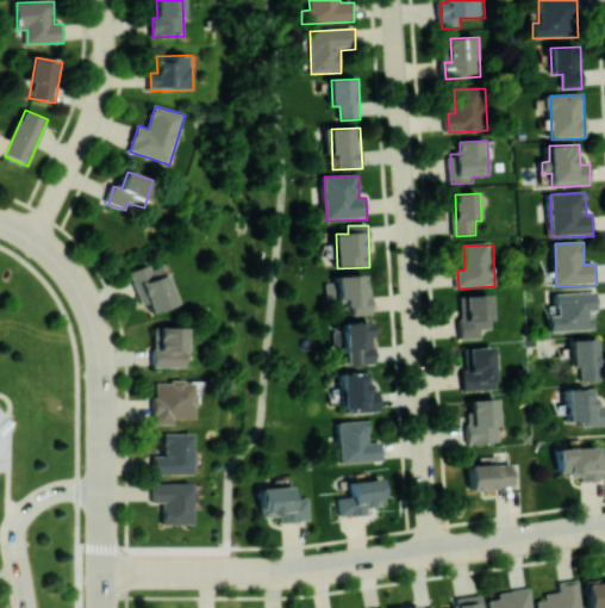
[(176,306),(164,267),(153,271),(150,266),(133,272),(148,315),(176,306)]
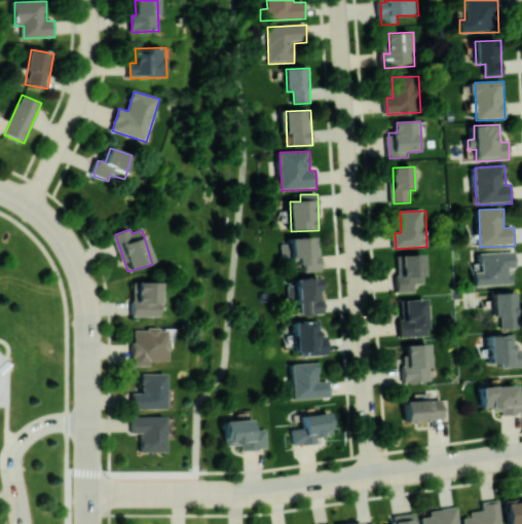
[(293,258),(299,258),(299,266),(305,265),(305,272),(322,271),(321,248),(317,248),(315,237),(292,238),(293,258)]
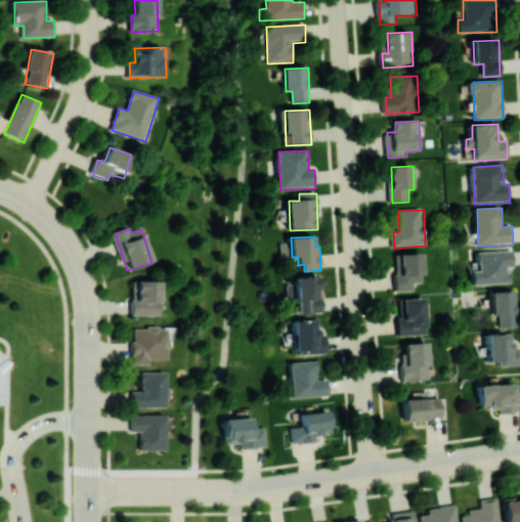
[(475,286),(511,285),(511,268),(515,268),(514,252),(479,253),(479,271),(474,271),(475,286)]
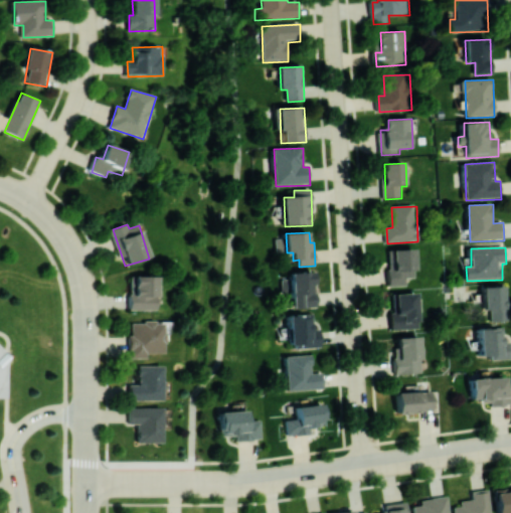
[(417,279),(416,250),(394,250),(395,272),(390,272),(390,287),(408,287),(408,279),(417,279)]
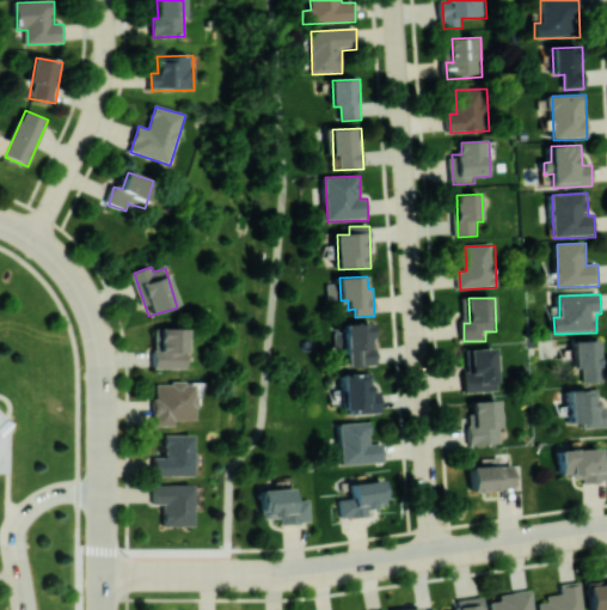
[(376,367),(374,324),(347,325),(348,368),(376,367)]
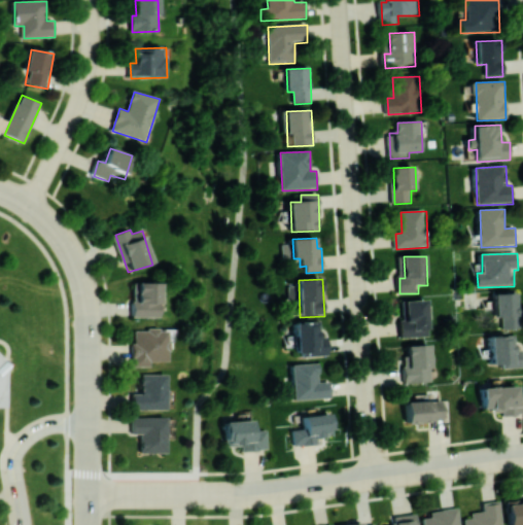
[(161,318),(162,284),(139,283),(138,304),(134,304),(134,318),(161,318)]
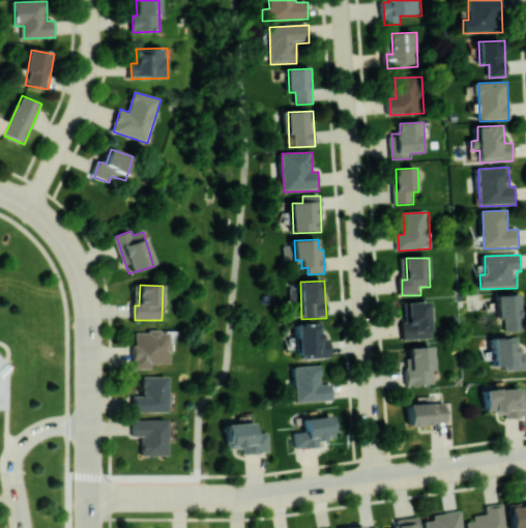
[(506,320),(506,332),(524,331),(522,295),(498,296),(499,320),(506,320)]
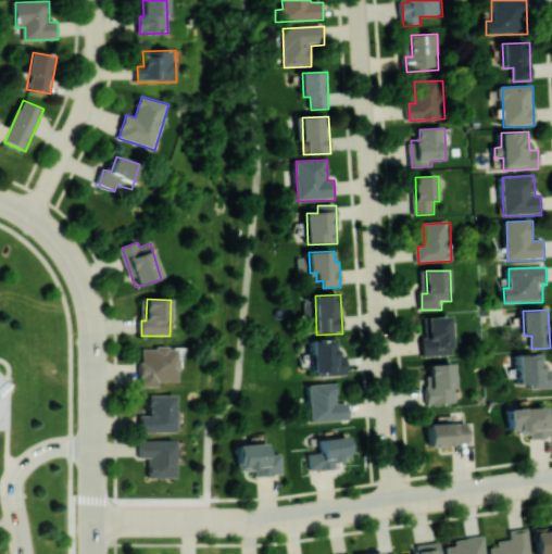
[(453,317),(429,318),(430,340),(425,341),(425,357),(455,356),(453,317)]
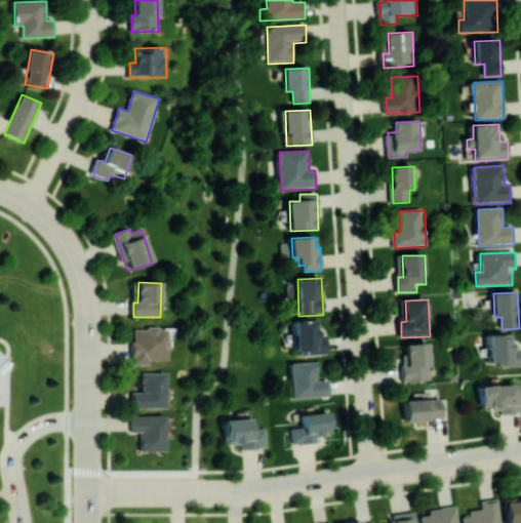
[(294,322),(296,356),(327,355),(327,336),(320,336),(320,321),(294,322)]
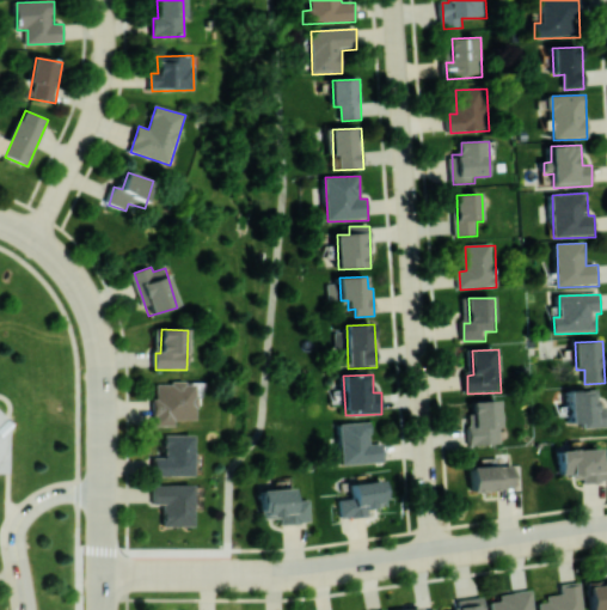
[(157,427),(176,427),(176,421),(197,421),(196,384),(155,384),(157,427)]
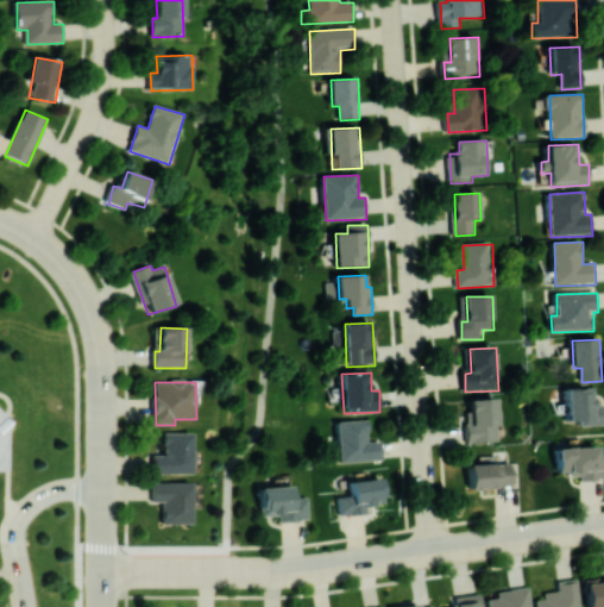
[(568,389),(570,423),(582,423),(582,427),(603,426),(603,406),(597,407),(597,388),(568,389)]
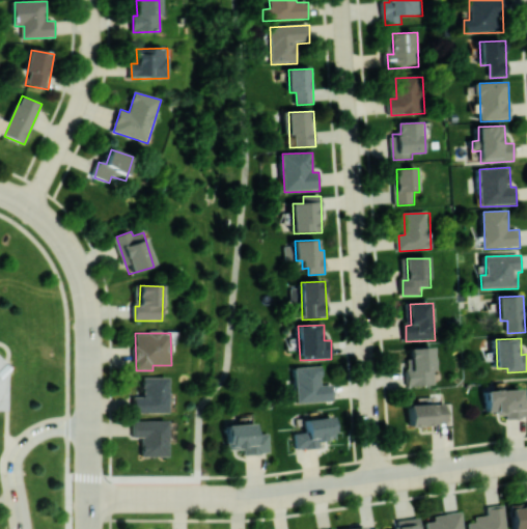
[(409,387),(437,386),(435,349),(413,350),(414,371),(409,371),(409,387)]
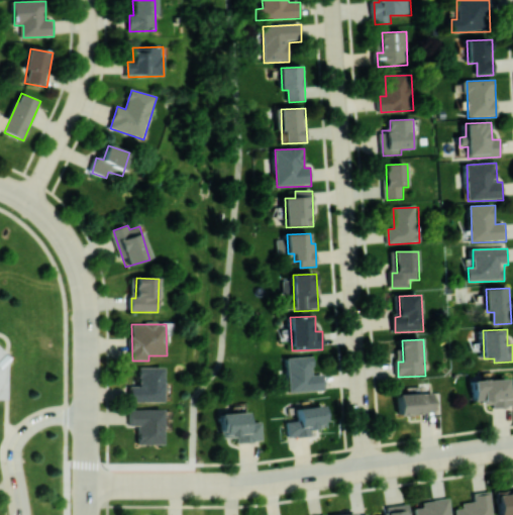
[(0,400),(10,400),(10,356),(0,346),(0,400)]
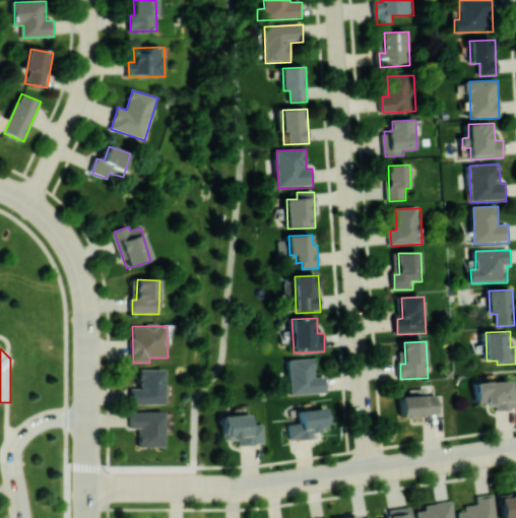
[(291,361),(292,395),(327,394),(326,378),(316,378),(316,360),(291,361)]
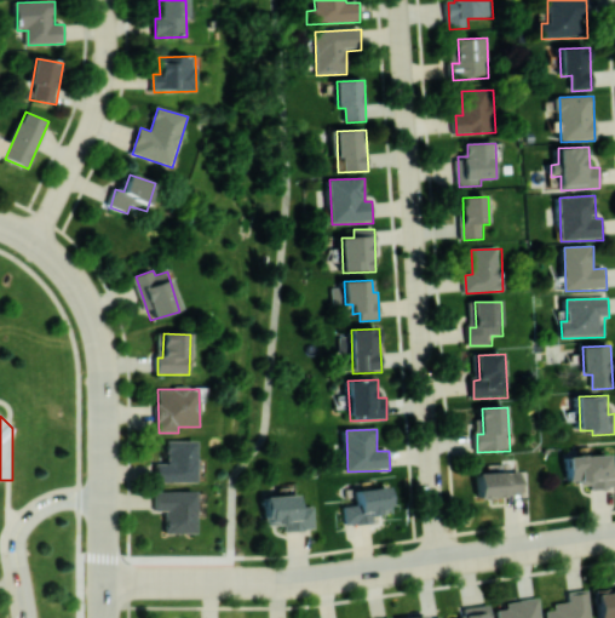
[(197,442),(167,442),(167,465),(156,465),(157,484),(199,484),(197,442)]
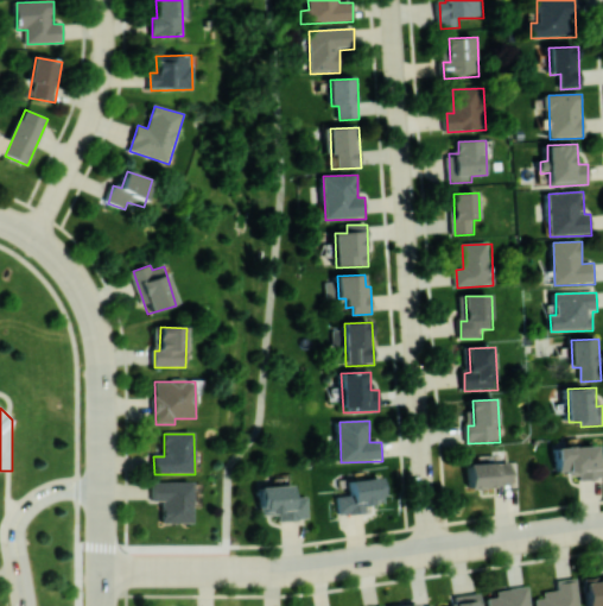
[(602,459),(598,459),(598,447),(558,449),(559,473),(570,472),(570,480),(602,478),(602,459)]
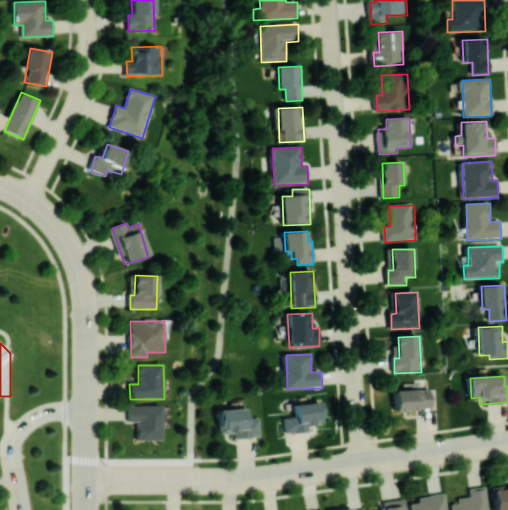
[(396,392),(396,411),(432,410),(431,390),(396,392)]
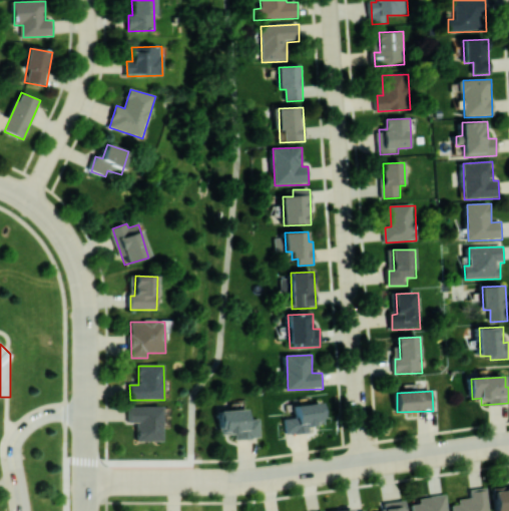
[(296,407),(298,417),(285,419),(287,436),(311,432),(310,427),(327,425),(323,403),(296,407)]
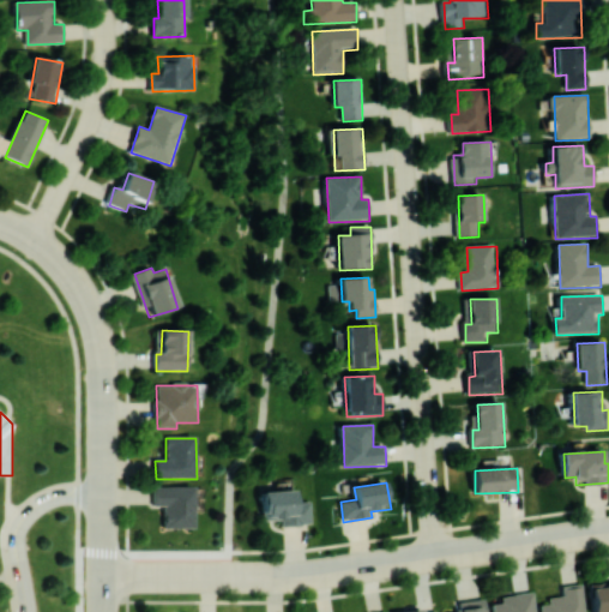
[(197,529),(197,487),(156,489),(156,508),(166,508),(166,529),(197,529)]
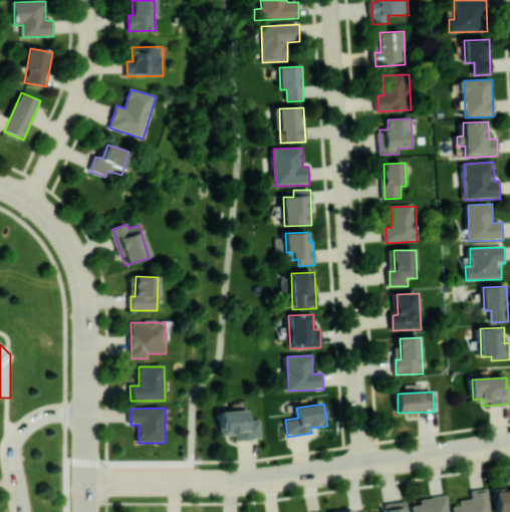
[(262,421),(249,421),(248,411),(221,413),(222,436),(237,436),(238,441),(263,440),(262,421)]
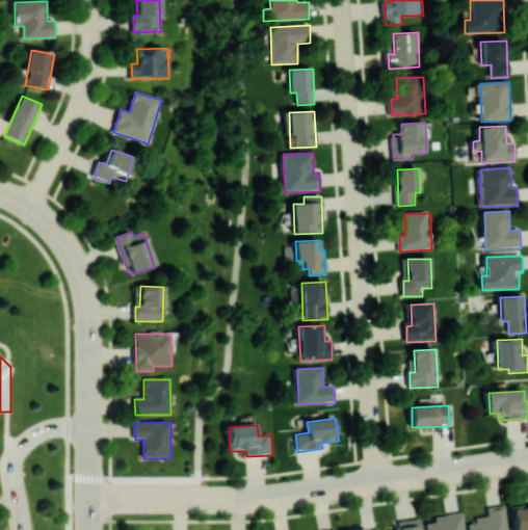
[(527,529),(527,504),(513,506),(516,529),(527,529)]
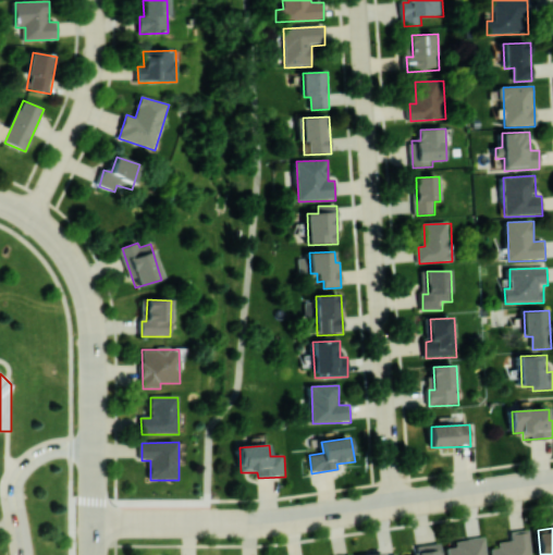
[(535,554),(532,530),(513,532),(514,542),(501,543),(501,549),(493,550),(493,554),(535,554)]
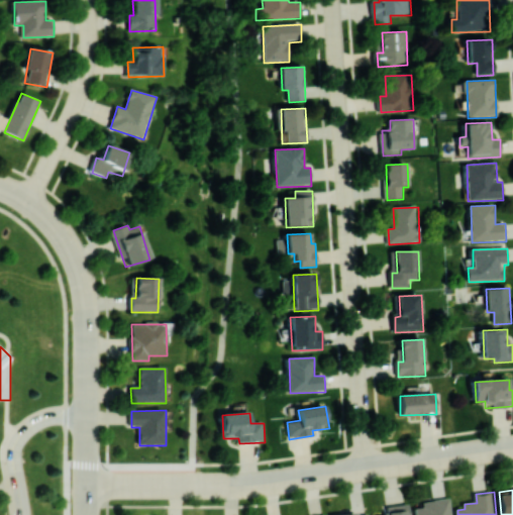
[(417,509),(417,514),(453,514),(452,499),(423,502),(424,508),(417,509)]
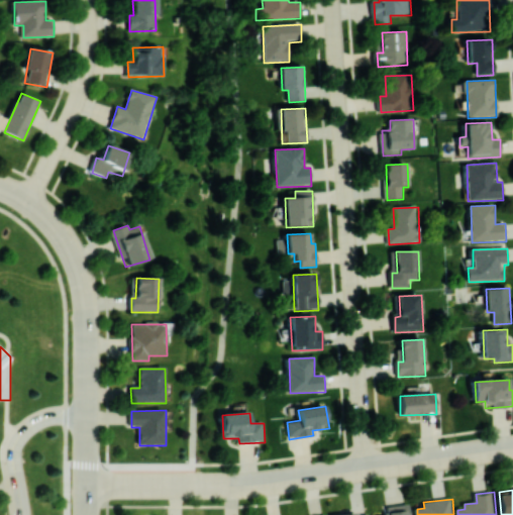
[(411,514),(410,505),(386,508),(386,514),(411,514)]
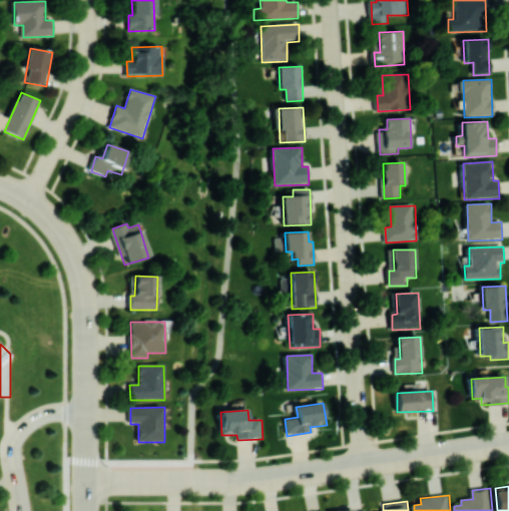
All buildings are outlined.
